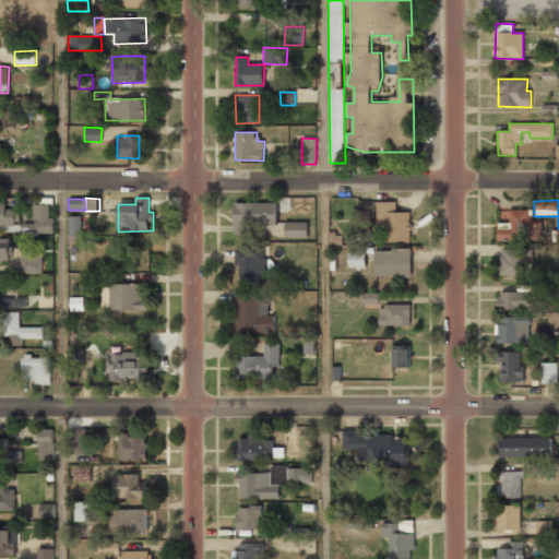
[(7,202),(0,202),(0,227),(21,227),(21,210),(7,210),(7,202)]
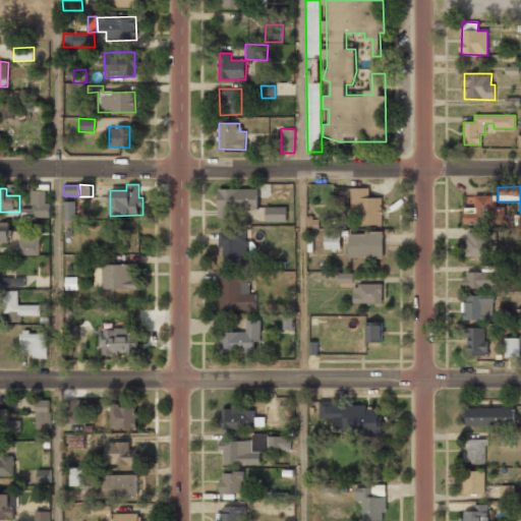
[(218,189),(218,214),(258,214),(258,188),(218,189)]
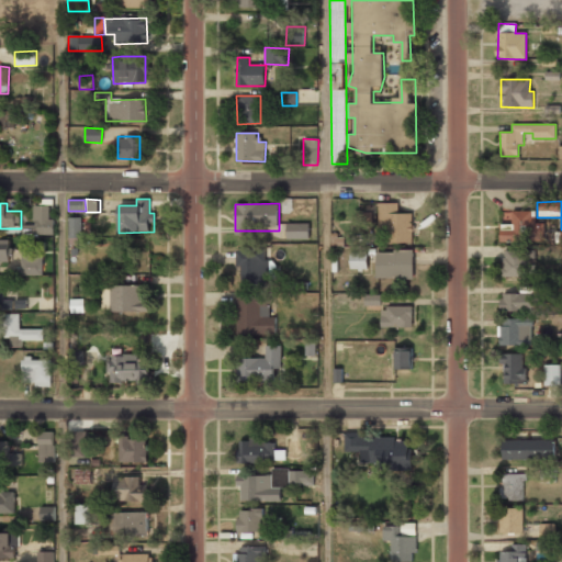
[(381,203),(382,243),(414,243),(413,213),(398,214),(398,203),(381,203)]
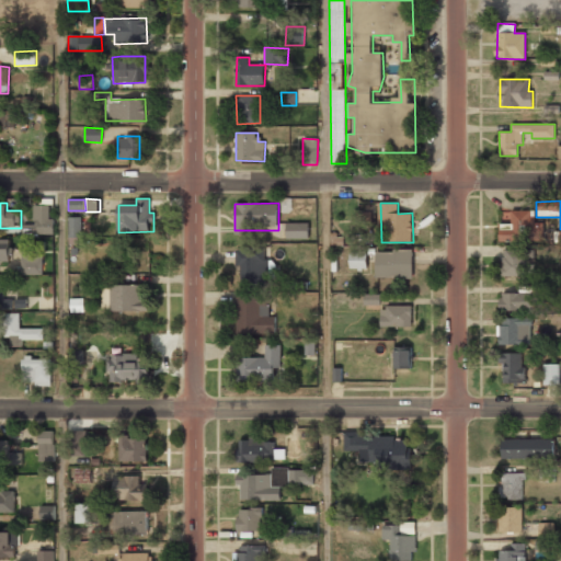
[(23,233),(54,235),(54,219),(49,219),(49,205),(34,205),(34,225),(23,225),(23,233)]
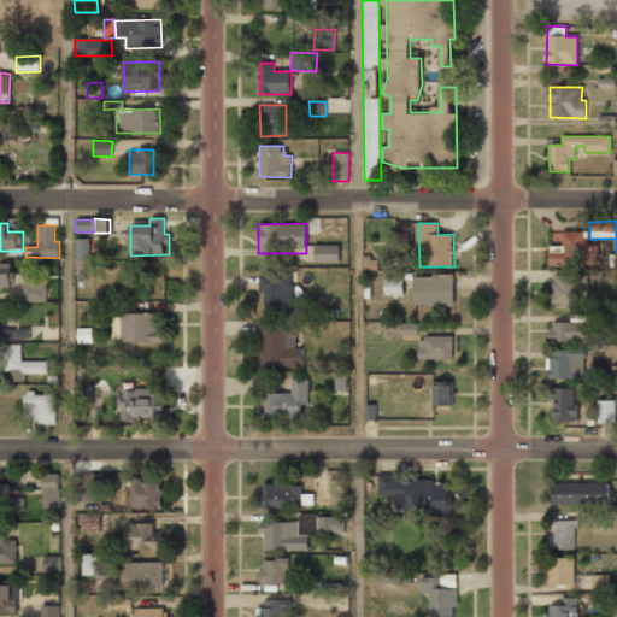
[(598,245),(586,245),(586,231),(562,231),(563,246),(548,246),(550,266),(599,265),(598,245)]
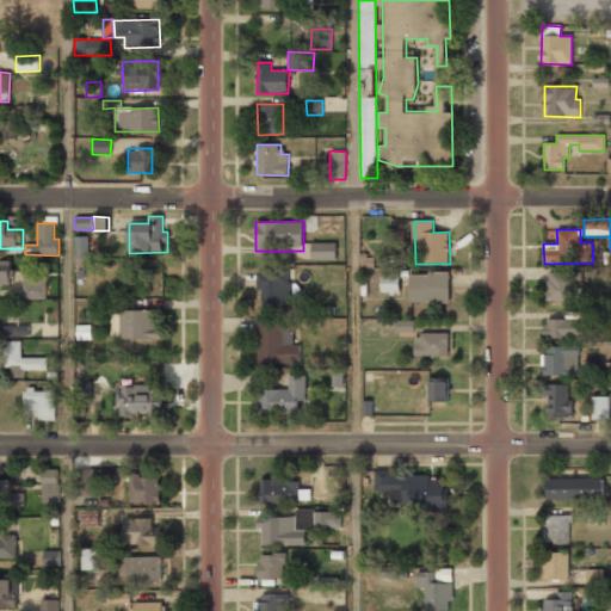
[(90,236),(75,236),(74,259),(88,259),(90,236)]
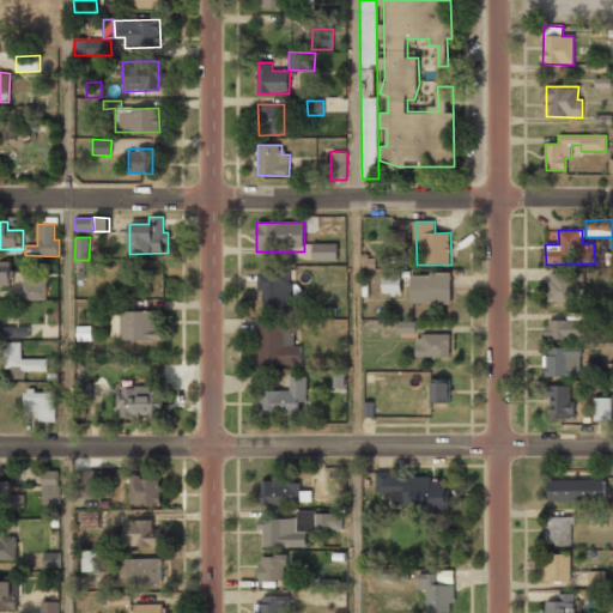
[(337,243),(313,244),(314,261),(338,260),(337,243)]
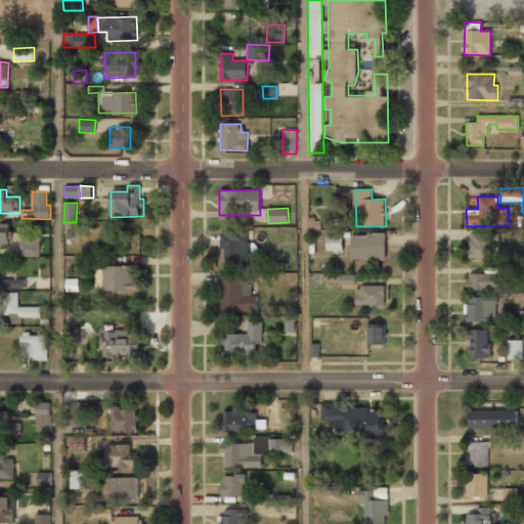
[(10,225),(0,224),(0,245),(10,245),(10,225)]
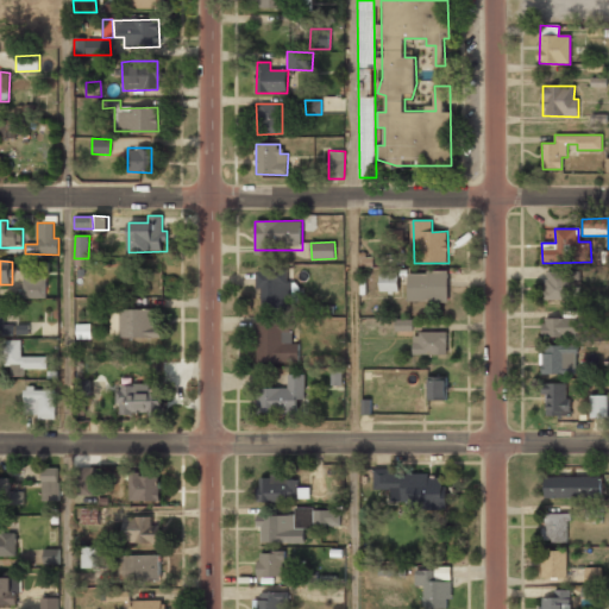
[(256,269),(256,289),(262,289),(262,311),(289,311),(289,269),(256,269)]
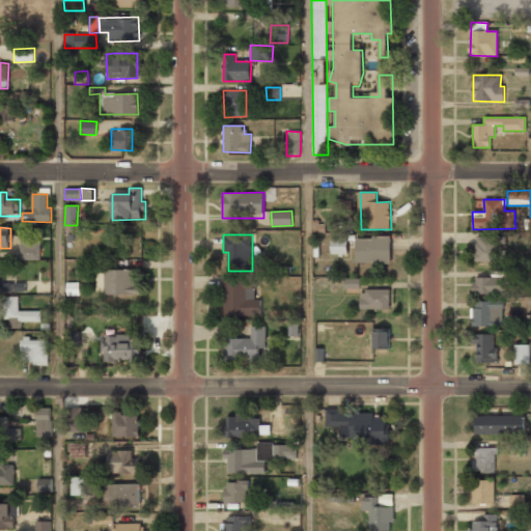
[(355,238),(356,263),(391,263),(391,236),(355,238)]
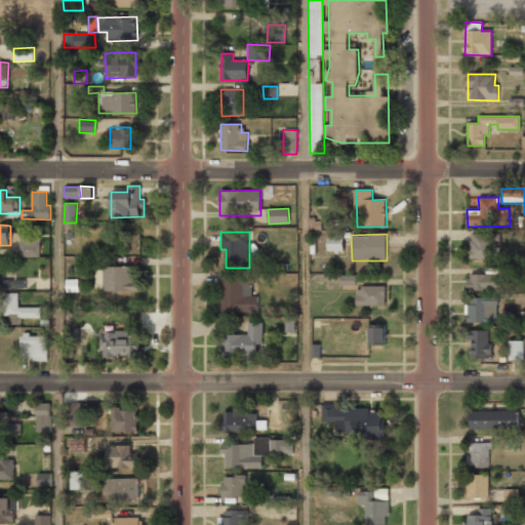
[(499,242),(499,234),(471,234),(470,258),(492,258),(493,242),(499,242)]
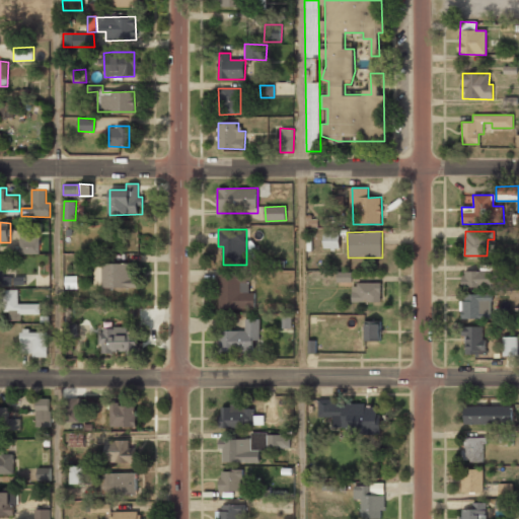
[(40,233),(19,233),(20,254),(40,254),(40,233)]
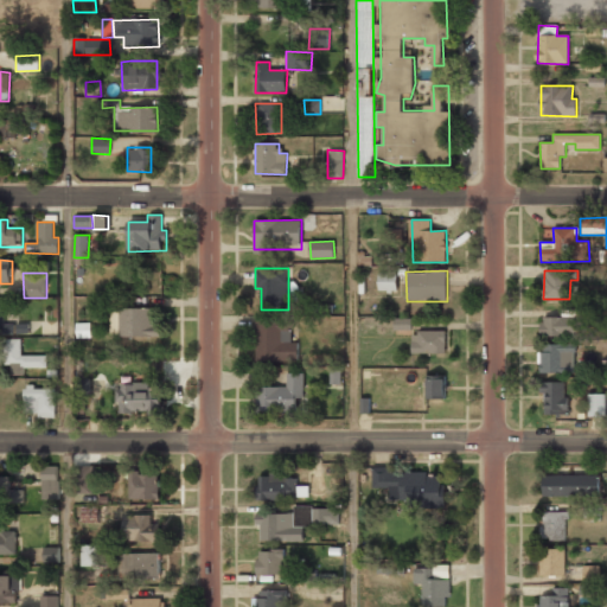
[(378,291),(397,291),(397,274),(378,273),(378,291)]
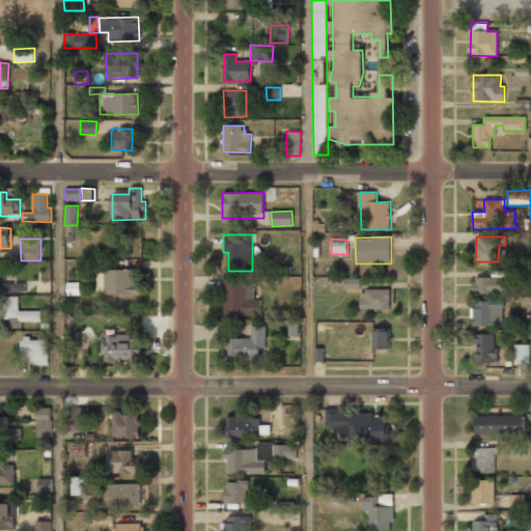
[(24,283),(2,283),(2,263),(0,263),(0,291),(24,292),(24,283)]
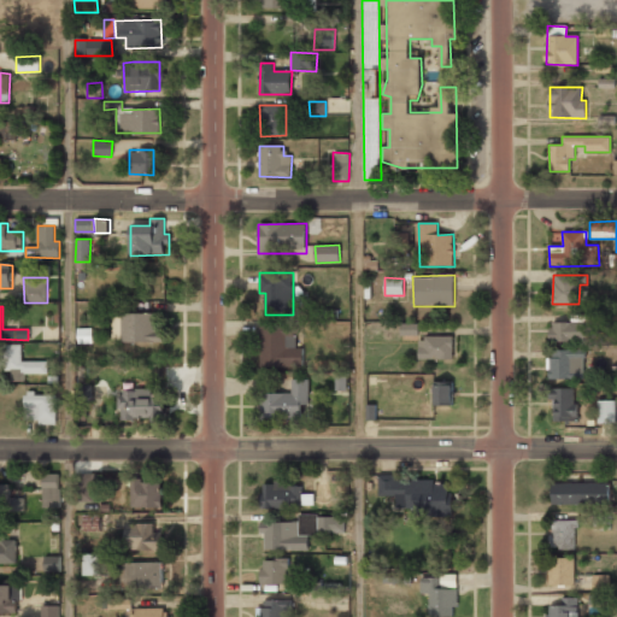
[(153,315),(112,315),(112,342),(163,341),(162,329),(153,329),(153,315)]
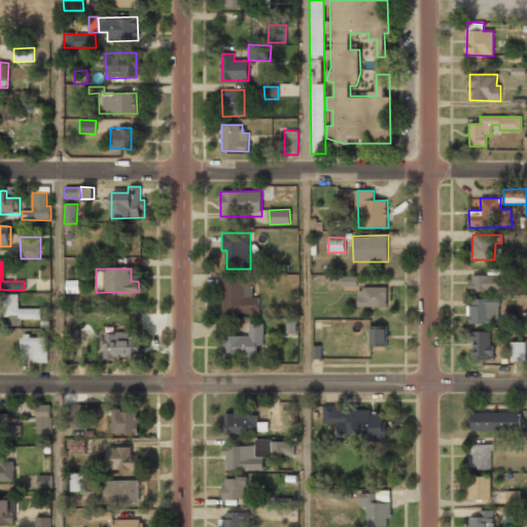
[(503,291),(504,269),(488,269),(488,275),(470,275),(469,291),(503,291)]
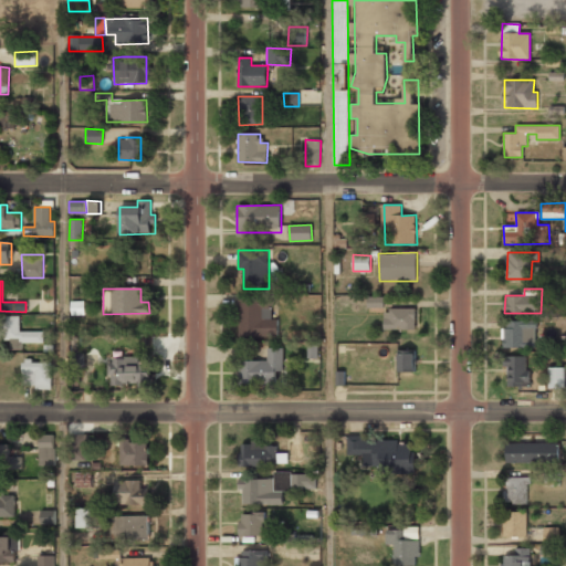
[(384,297),(367,296),(367,305),(383,306),(384,297)]
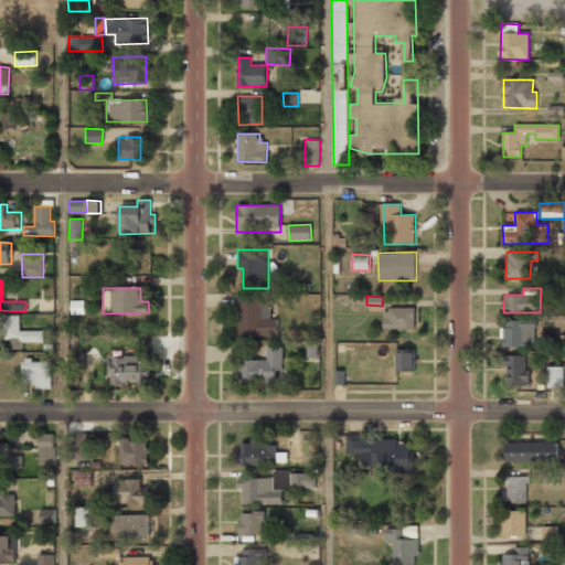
[(238,337),(277,337),(277,319),(270,319),(270,297),(237,298),(238,337)]
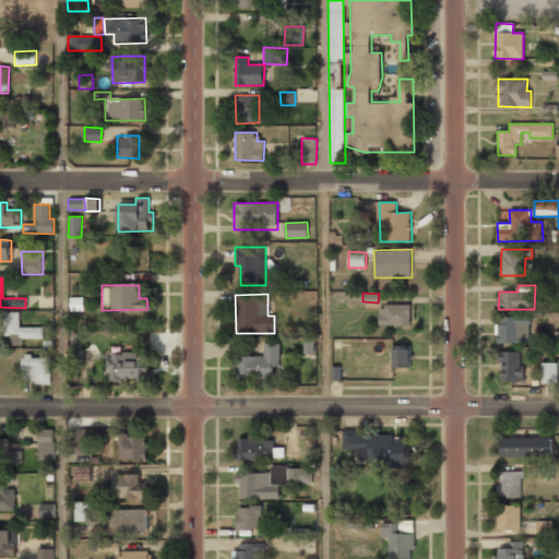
[(411,306),(380,305),(379,325),(411,325),(411,306)]
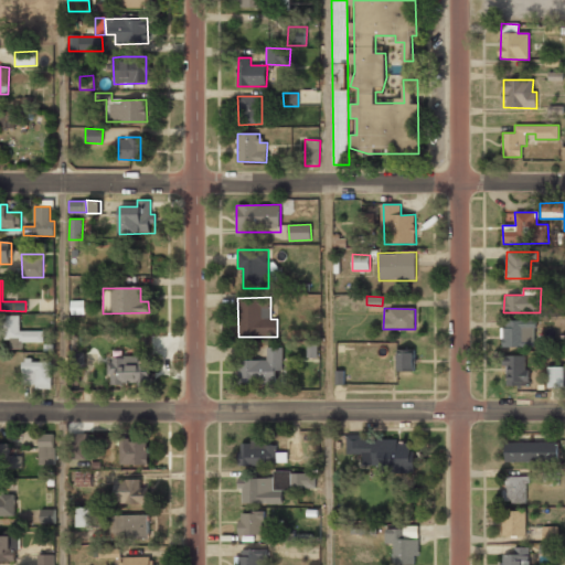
[(43,342),(43,331),(19,331),(19,316),(0,316),(0,332),(0,342),(9,342),(9,343),(43,342)]
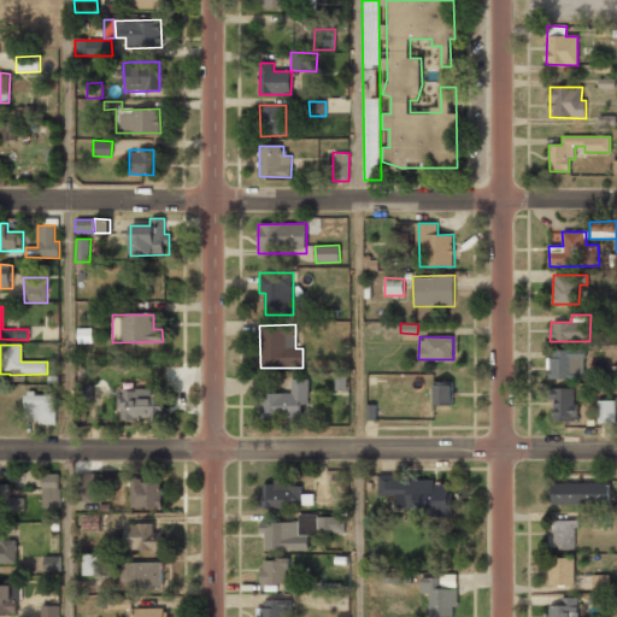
[(583,378),(583,351),(548,350),(548,378),(583,378)]
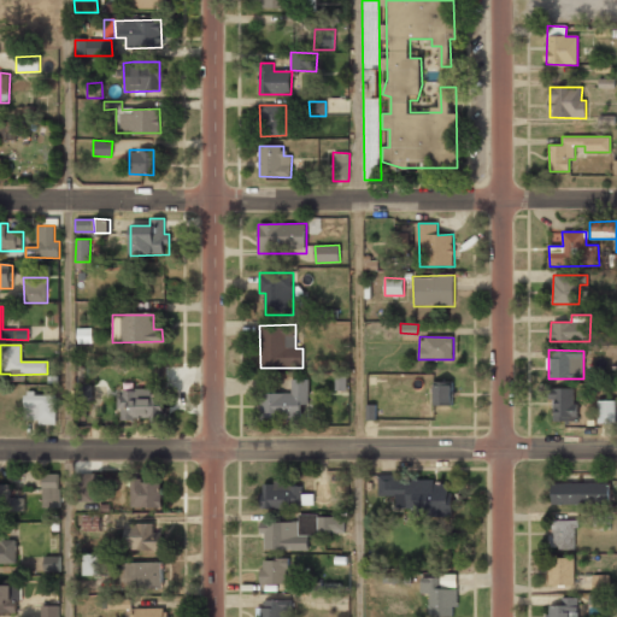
[(336,376),(335,391),(347,391),(347,376),(336,376)]
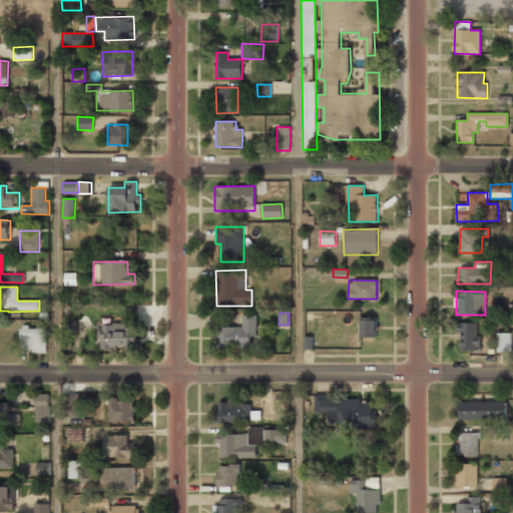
[(257,316),(242,315),(241,328),(218,327),(218,346),(255,347),(257,316)]
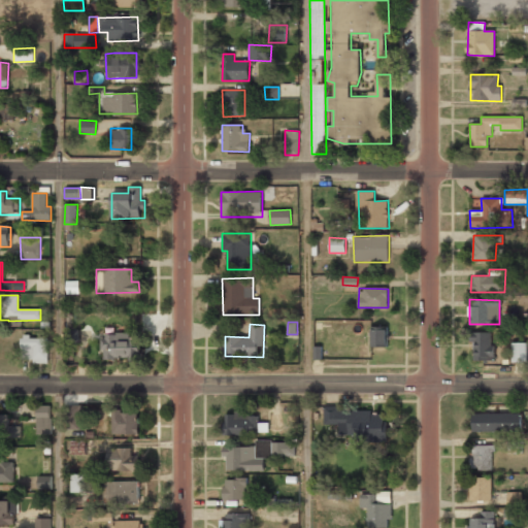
[(371,347),(387,347),(387,327),(371,327),(371,347)]
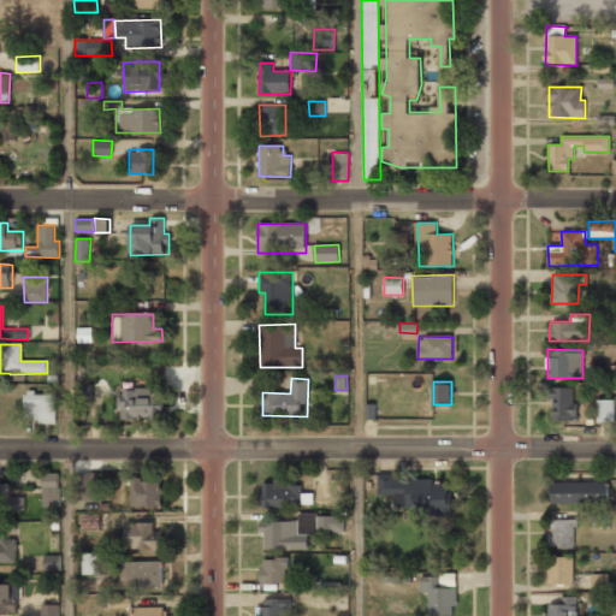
[(92,384),(75,385),(76,401),(93,400),(92,384)]
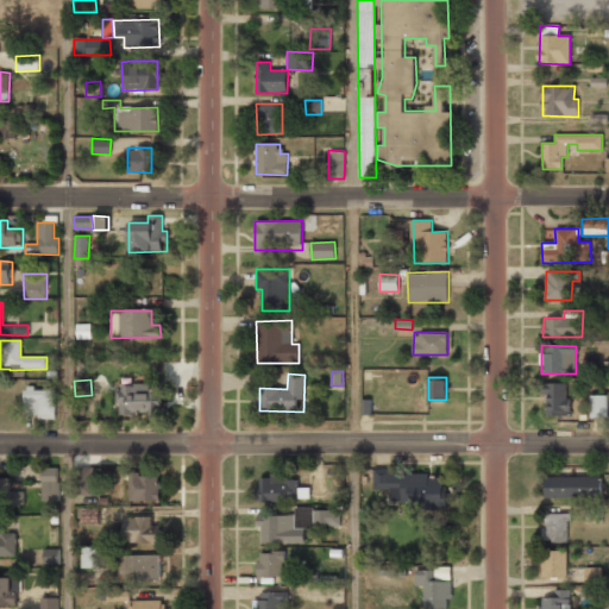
[(569,383),(542,383),(542,401),(546,401),(546,415),(567,416),(569,383)]
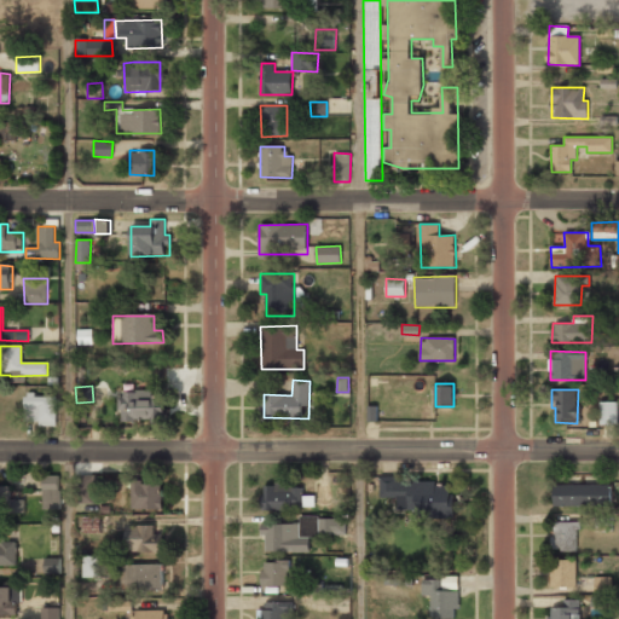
[(121,421),(162,421),(162,392),(117,393),(117,411),(121,411),(121,421)]
